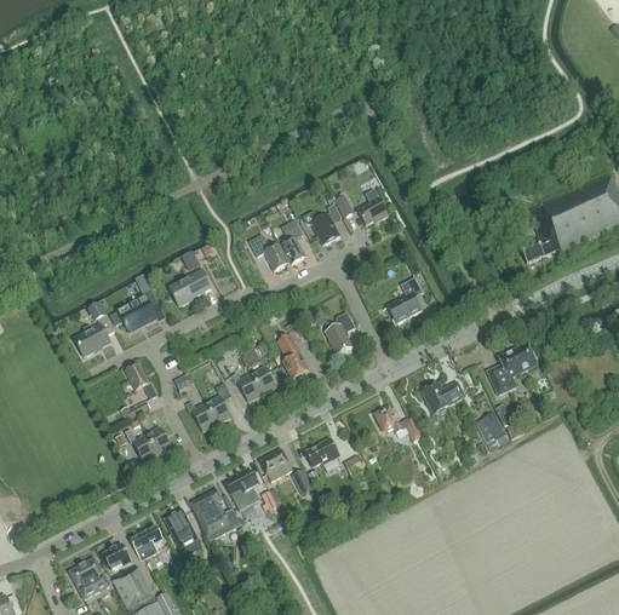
[(526,263),(557,248),(559,252),(618,224),(618,196),(608,173),(527,210),(539,236),(519,246),(526,263)]
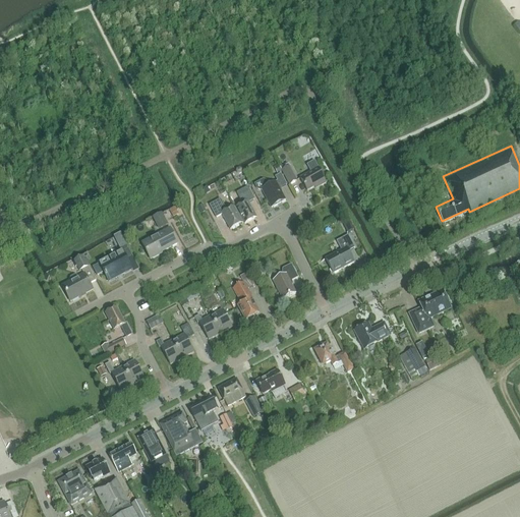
[(319,181),(320,183),(326,180),(313,158),(306,162),(310,169),(299,175),(303,181),(302,181),(303,183),(306,187),(319,181)]
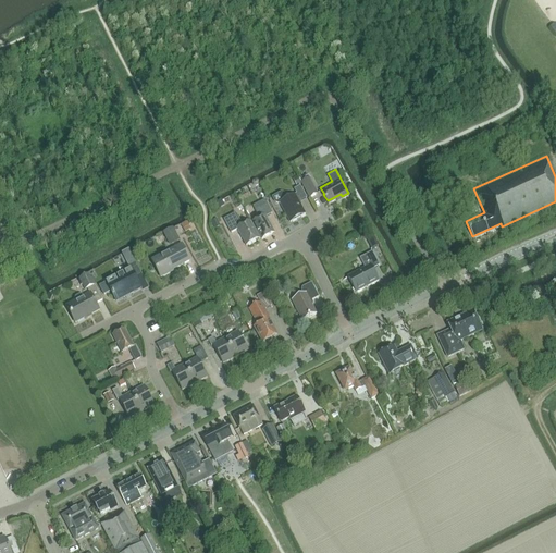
[(317,191),(308,175),(306,171),(298,175),(300,179),(309,194),(317,191)]
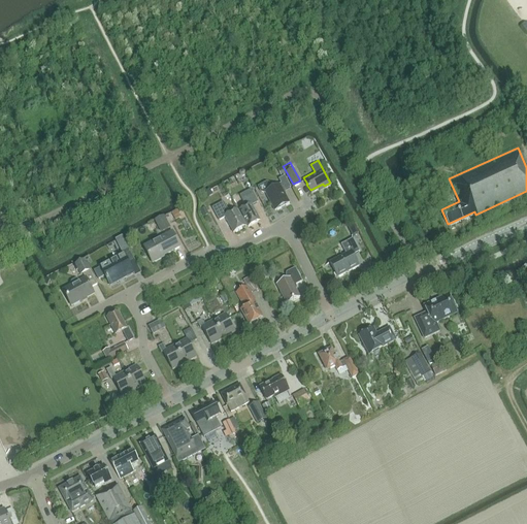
[(276,166),(280,172),(285,170),(281,164),(276,166)]
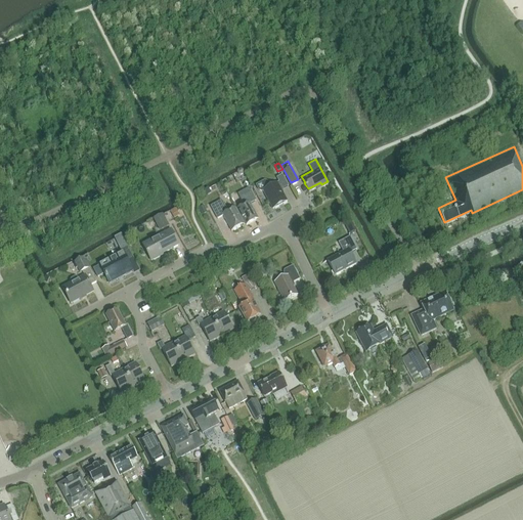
[(270,183),(267,179),(263,178),(256,182),(258,187),(262,188),(272,206),(287,198),(280,186),(288,182),(281,172),(276,175),(278,179),(270,183)]
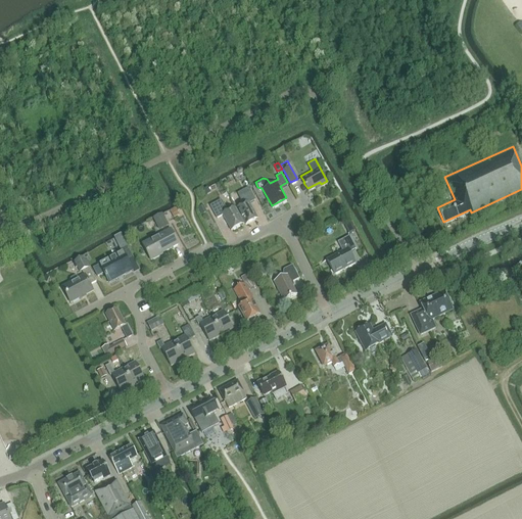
[(254,197),(247,184),(237,190),(243,202),(236,205),(245,222),(256,216),(248,200),(254,197)]
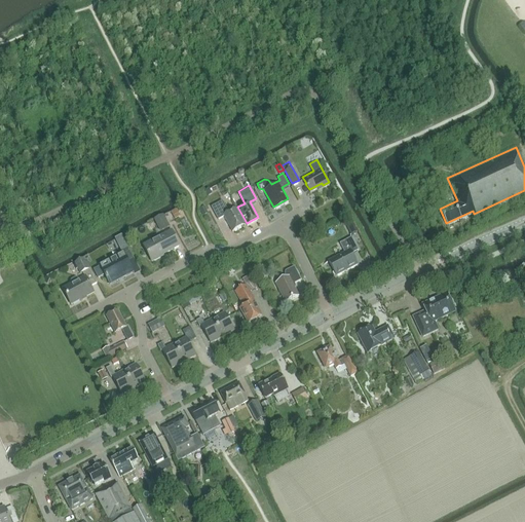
[(228,210),(222,197),(211,203),(218,217),(224,213),(231,228),(235,226),(244,222),(235,206),(228,210)]
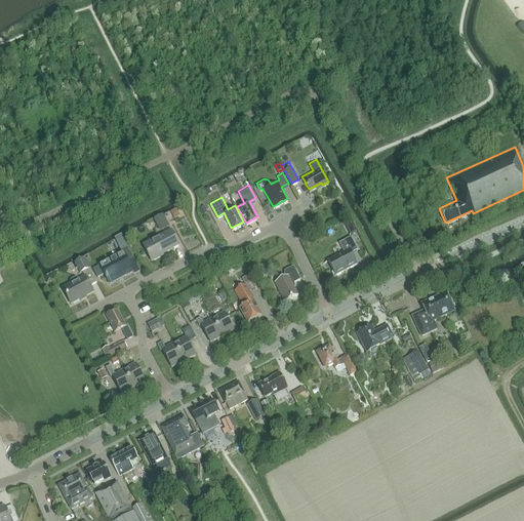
[(198,205),(202,212),(207,209),(203,202),(198,205)]
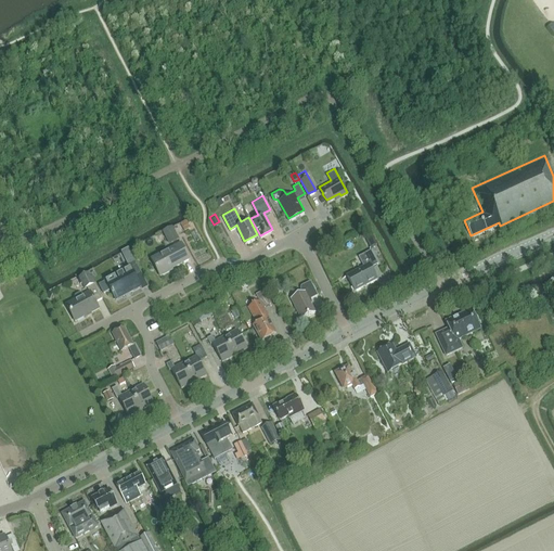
[(179,220),(183,228),(190,226),(184,217),(179,220)]
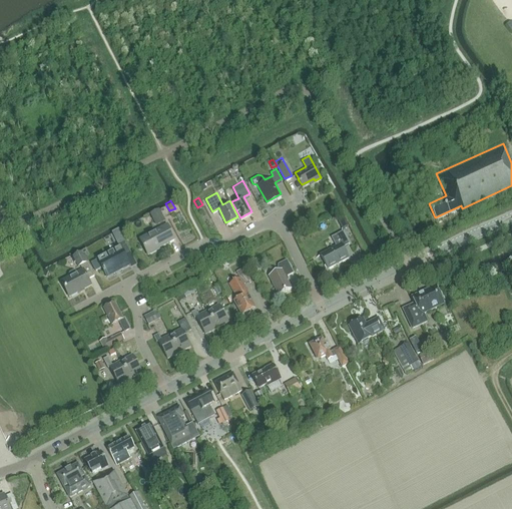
[(149,211),(155,222),(164,217),(158,206),(149,211)]
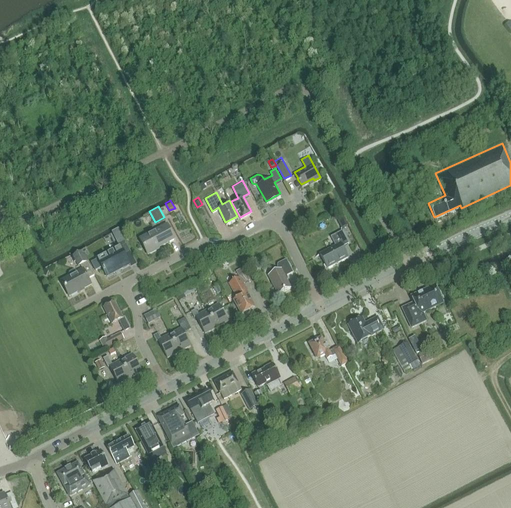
[(343,223),(348,220),(342,209),(336,213),(343,223)]
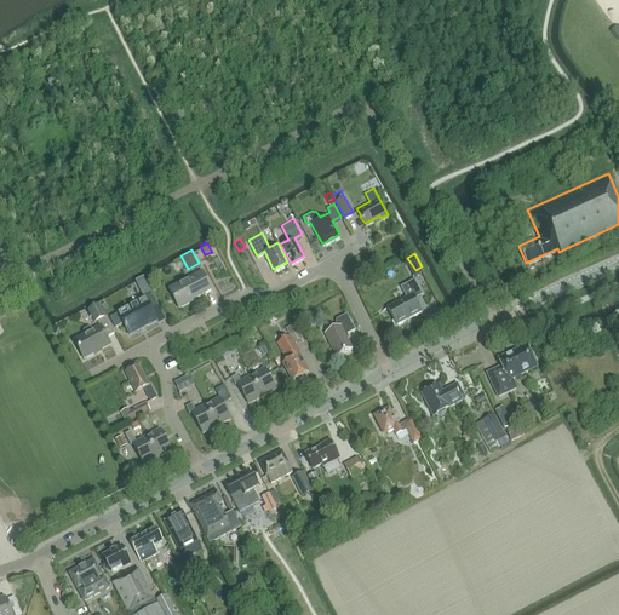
[(167,286),(178,305),(188,299),(188,298),(211,286),(201,268),(167,286)]
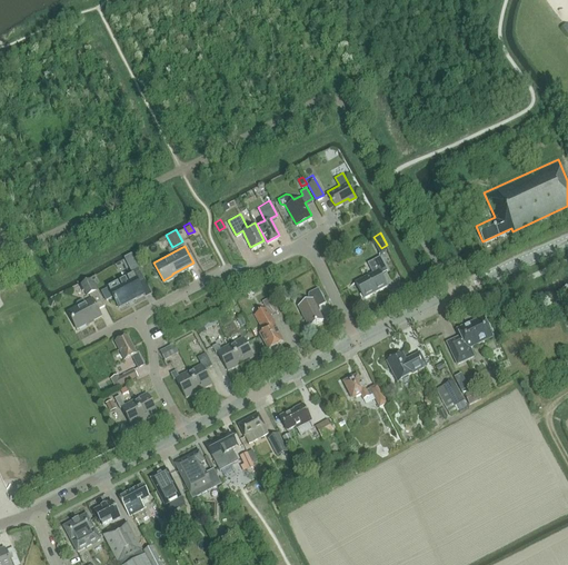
[(138,281),(145,277),(130,250),(122,255),(131,271),(107,284),(107,285),(100,289),(105,299),(112,295),(118,304),(142,291),(138,281)]
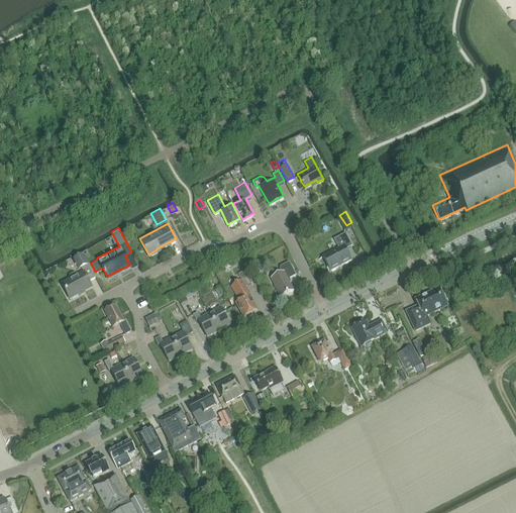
[(344,246),(351,243),(344,230),(332,236),(337,245),(322,253),(330,268),(350,258),(344,246)]
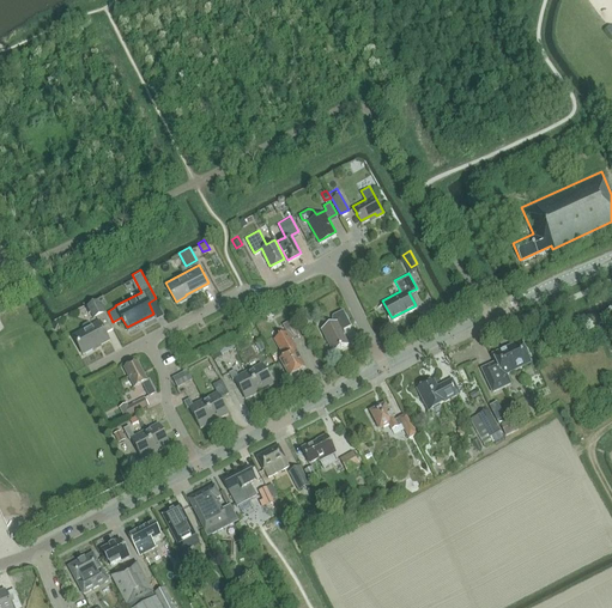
[(104,330),(113,326),(103,309),(97,296),(86,302),(92,315),(95,314),(98,318),(91,323),(90,321),(86,320),(82,322),(80,326),(82,328),(73,333),(82,351),(108,338),(104,330)]
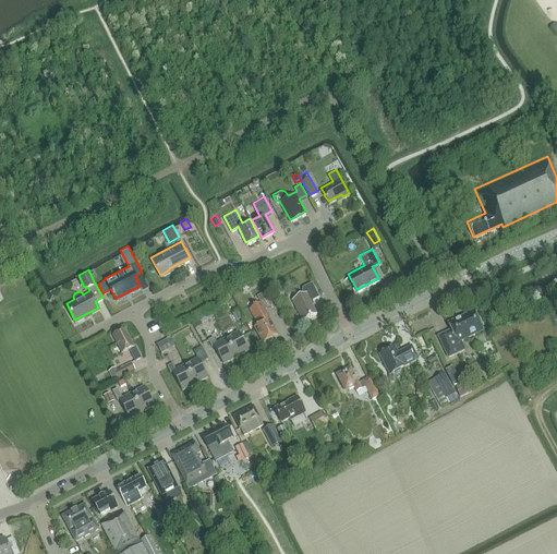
[(275,294),(283,290),(279,280),(278,281),(276,277),(267,280),(275,294)]
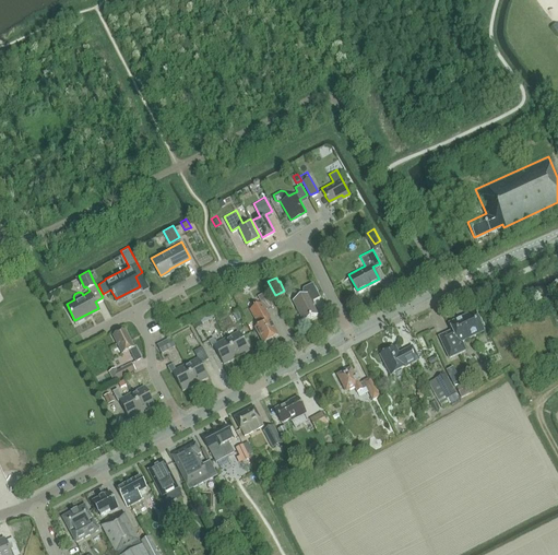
[(310,298),(319,295),(311,281),(303,285),(303,293),(292,298),(303,319),(309,316),(310,316),(310,315),(317,311),(310,298)]
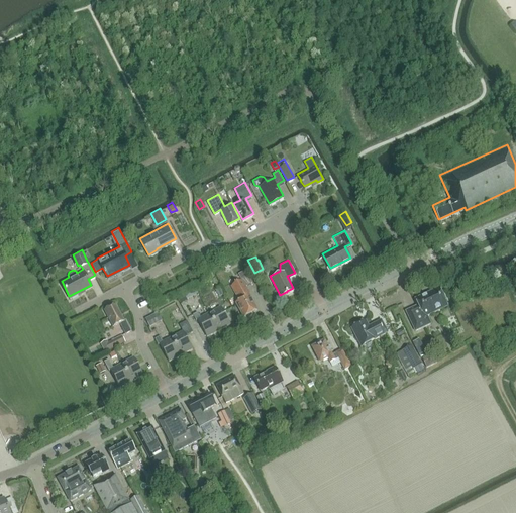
[(251,280),(244,268),(238,272),(241,278),(230,284),(238,298),(235,300),(243,314),(256,307),(250,297),(251,296),(244,283),(251,280)]
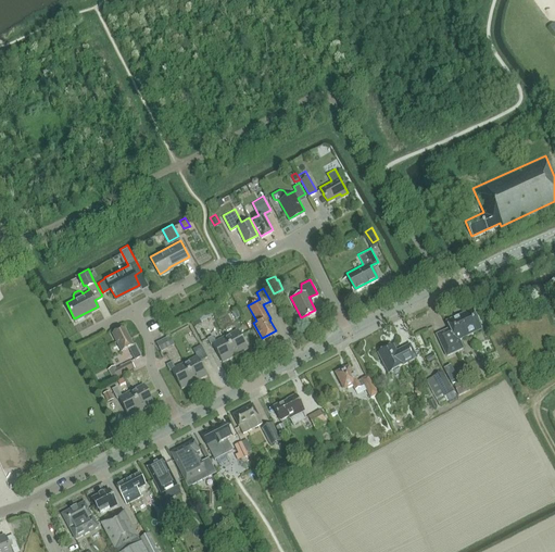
[(230,309),(235,316),(240,314),(236,305),(230,309)]
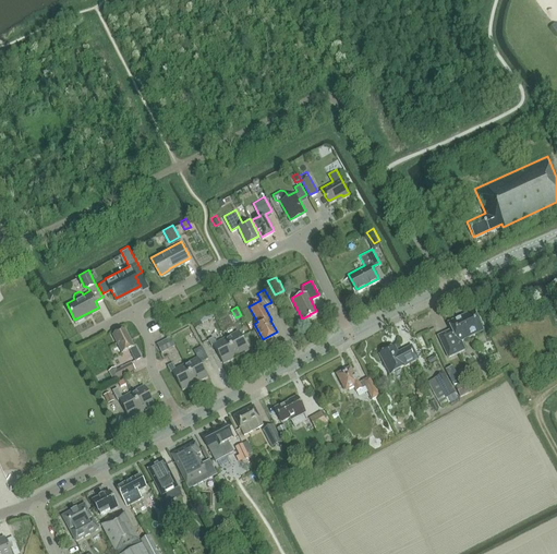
[(213,308),(198,312),(201,317),(214,313),(213,308)]
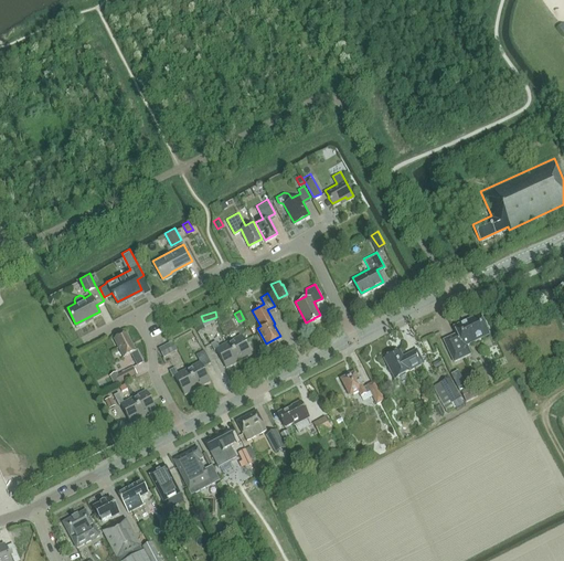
[(466,342),(488,332),(479,311),(453,324),(456,331),(443,337),(453,359),(470,351),(466,342)]
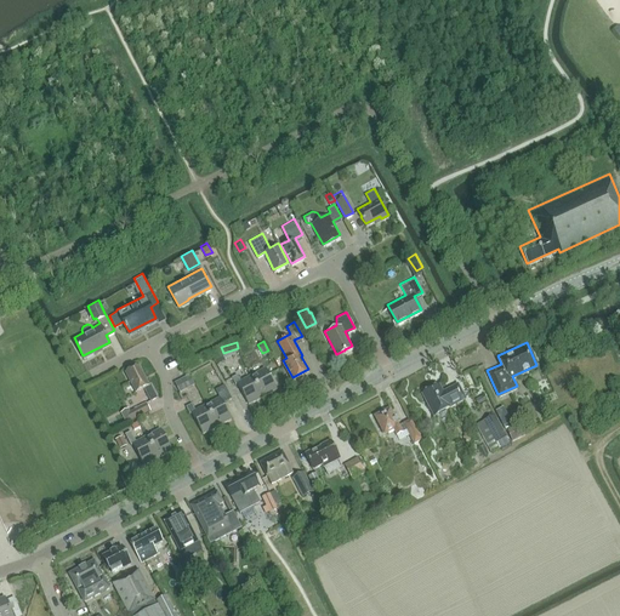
[(220,351),(214,354),(217,361),(225,358),(223,357),(220,351)]
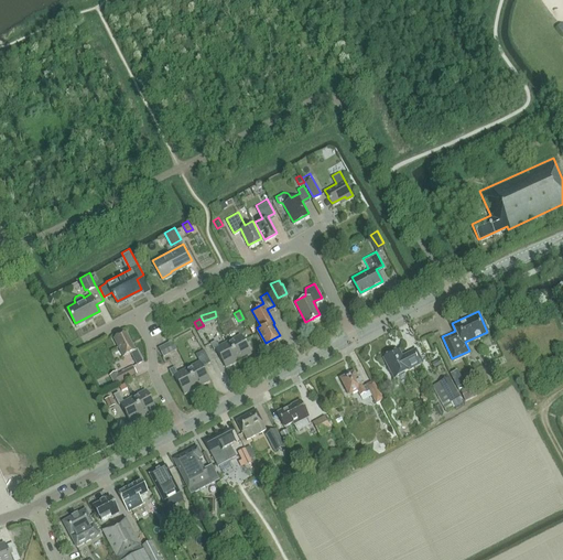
[(136,362),(142,358),(136,346),(134,347),(125,330),(114,335),(122,354),(130,351),(136,362)]
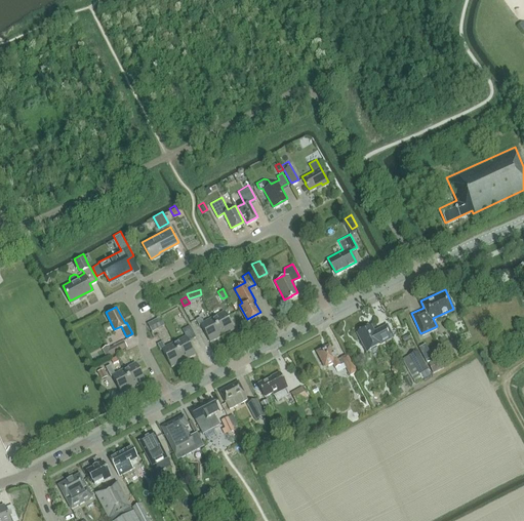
[(224,309),(211,315),(222,333),(233,327),(228,317),(224,309)]
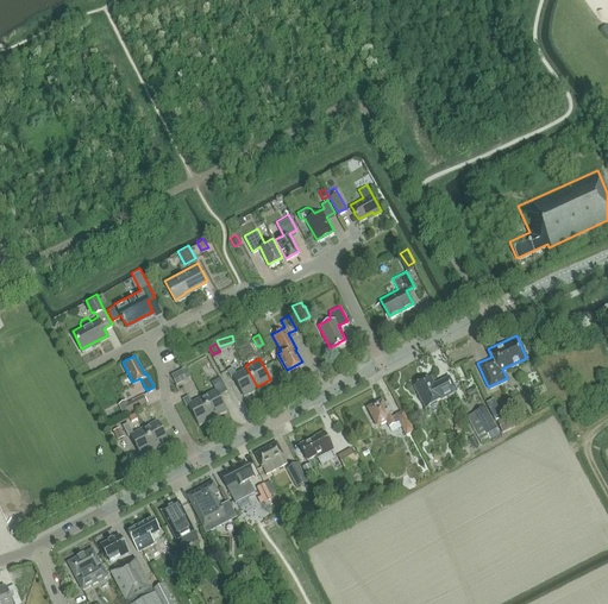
[(170,372),(175,382),(190,373),(185,364),(170,372)]
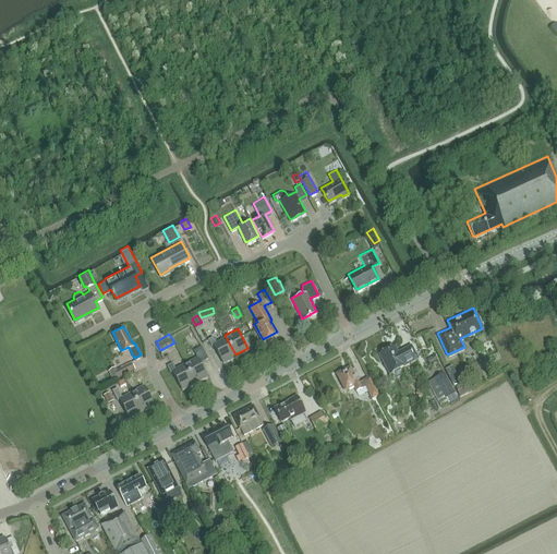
[(216,340),(213,335),(207,337),(210,342),(213,342),(221,361),(235,354),(225,335),(216,340)]
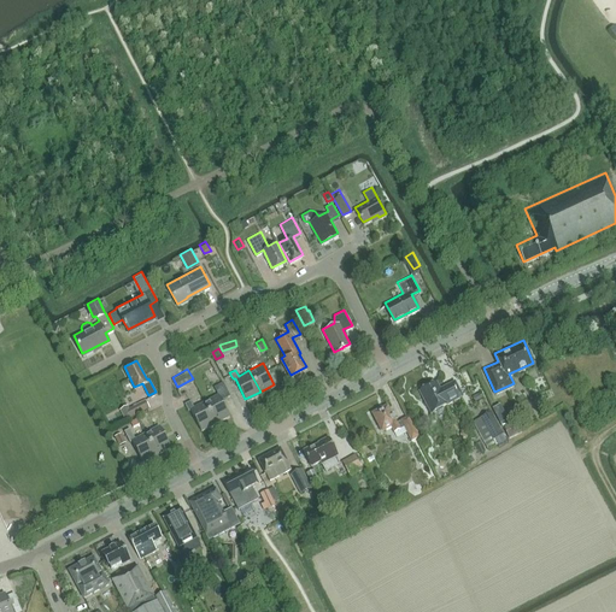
[(430,410),(461,394),(453,378),(439,387),(435,380),(418,389),(430,410)]
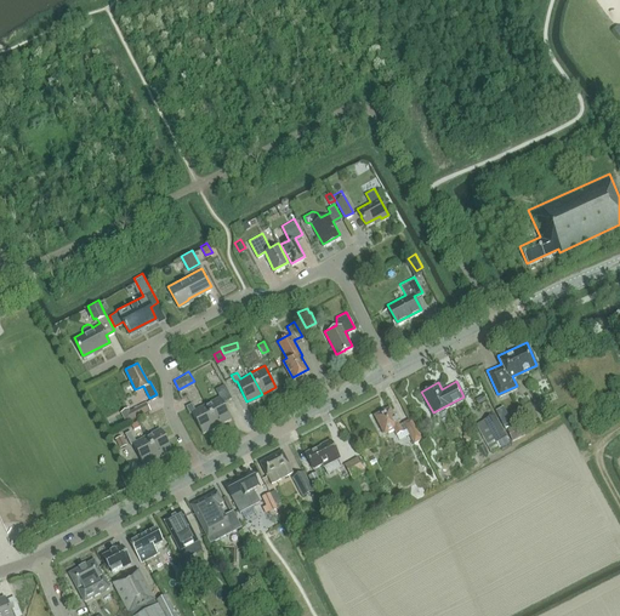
[(215,387),(222,400),(231,395),(223,382),(215,387)]
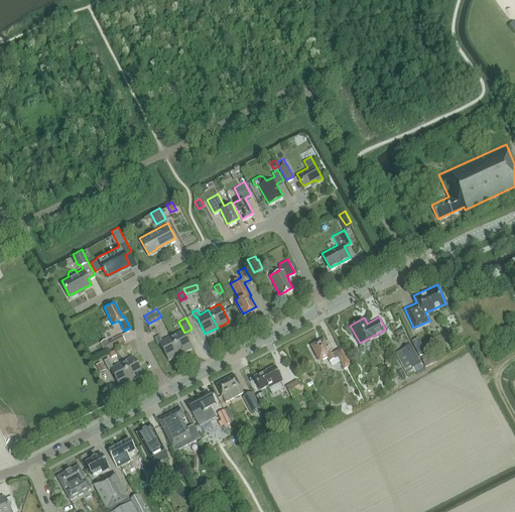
[(395,334),(396,333),(403,330),(401,325),(393,329),(395,334)]
